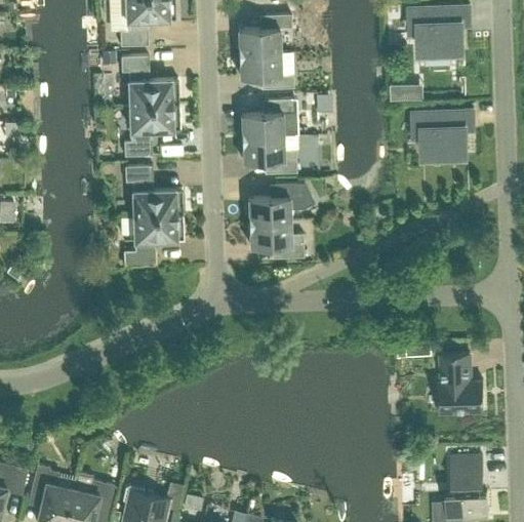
[(127,31),(120,31),(121,46),(149,45),(148,21),(176,19),(175,0),(125,0),(127,22),(127,31)]
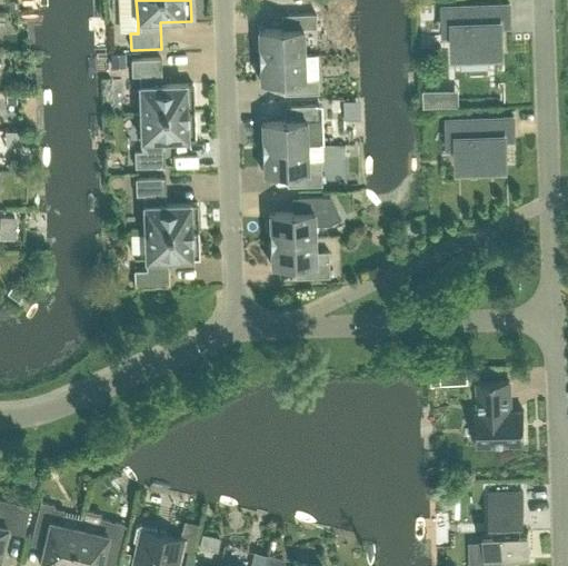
[(455,53),(462,53),(462,68),(489,68),(489,52),(504,52),(502,23),(510,23),(511,23),(511,7),(445,9),(445,32),(454,32),(455,53)]
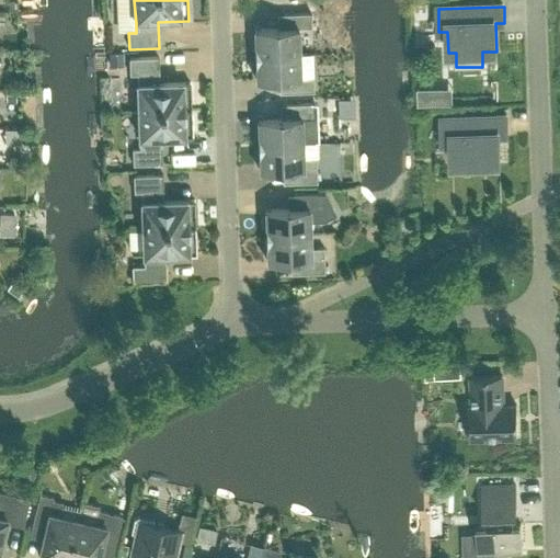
[(255,45),(255,57),(299,55),(298,30),(312,30),(311,15),(283,16),(284,30),(254,31),(255,45)]
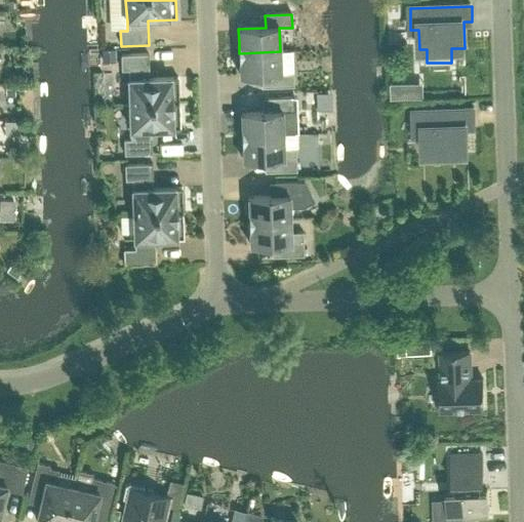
[(103,65),(114,64),(114,51),(102,52),(103,65)]
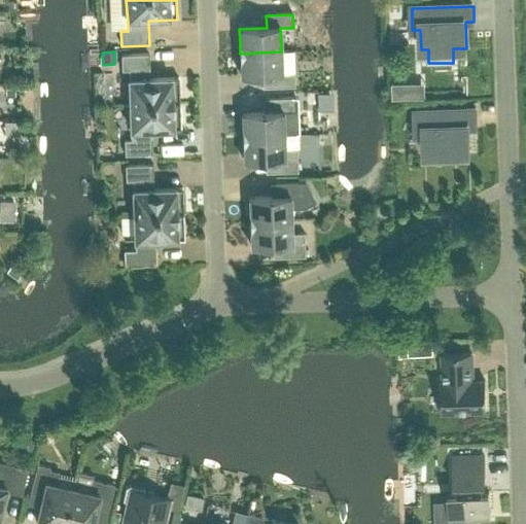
[(294,75),(282,75),(281,51),(240,54),(240,64),(241,77),(268,76),(269,90),(295,89),(294,75)]
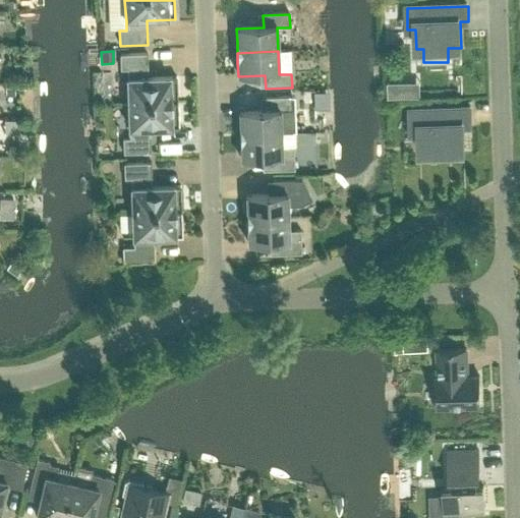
[(120,56),(121,71),(128,71),(128,80),(129,105),(178,104),(177,78),(149,79),(148,55),(120,56)]
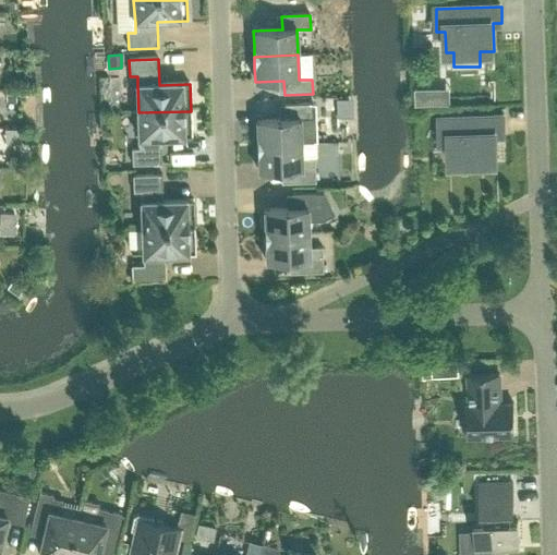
[(7,92),(7,101),(17,101),(16,91),(7,92)]
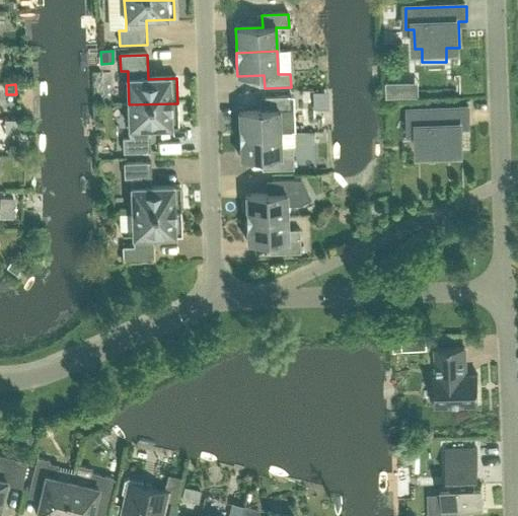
[(239,126),(239,136),(280,135),(280,122),(292,121),(291,97),(265,98),(266,112),(238,113),(239,126)]
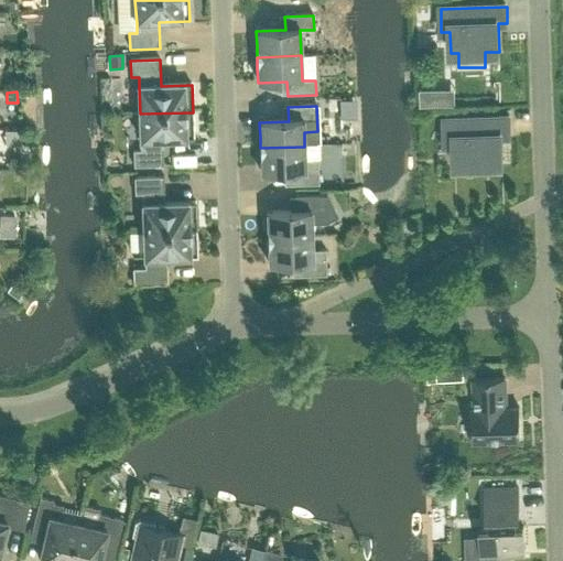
[(140,114),(140,141),(141,141),(141,151),(133,151),(133,168),(164,166),(163,140),(194,139),(193,112),(140,114)]
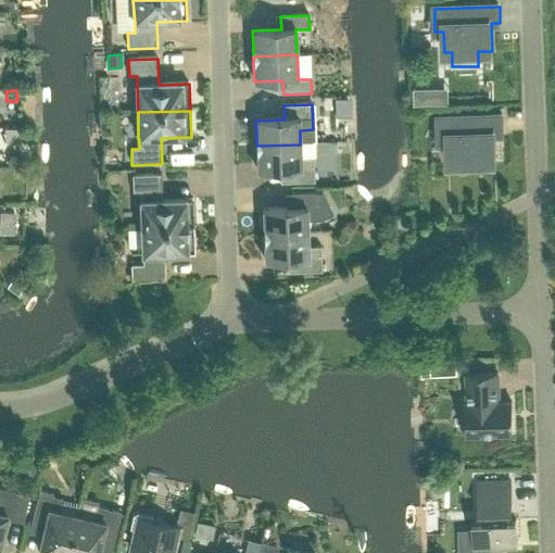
[(468,166),(477,166),(480,162),(496,161),(495,134),(502,134),(504,134),(503,116),(438,118),(439,142),(448,141),(448,163),(464,162),(468,166)]
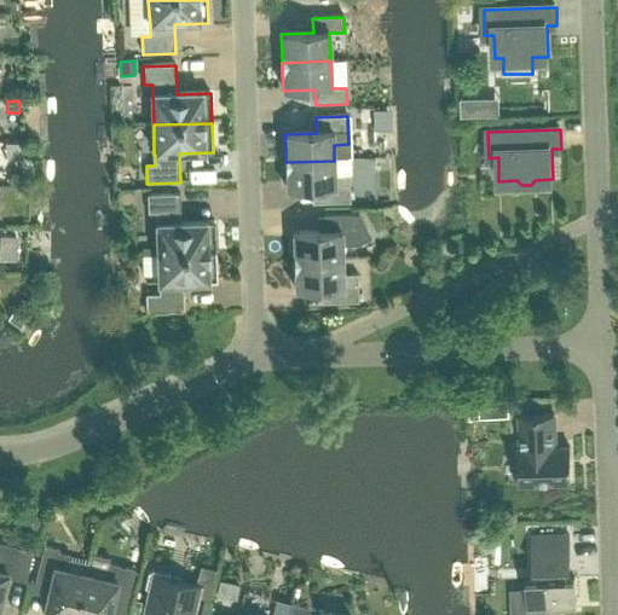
[(286,162),(286,175),(287,191),(318,190),(319,204),(351,203),(350,175),(335,177),(334,161),(286,162)]
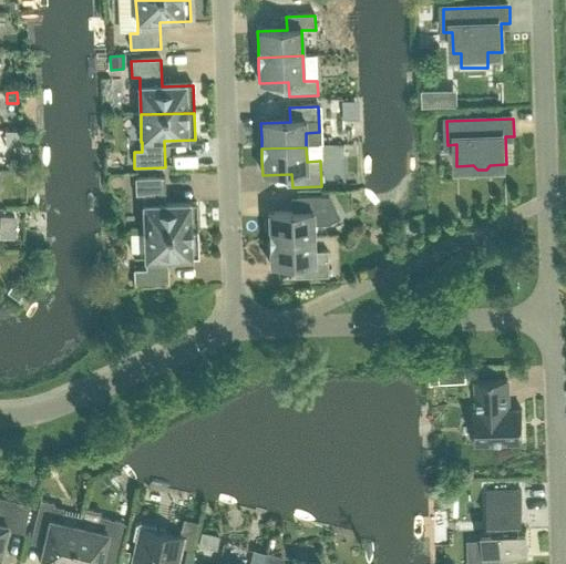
[(144,206),(144,234),(198,232),(197,204),(166,205),(165,178),(135,180),(135,196),(143,196),(144,206)]
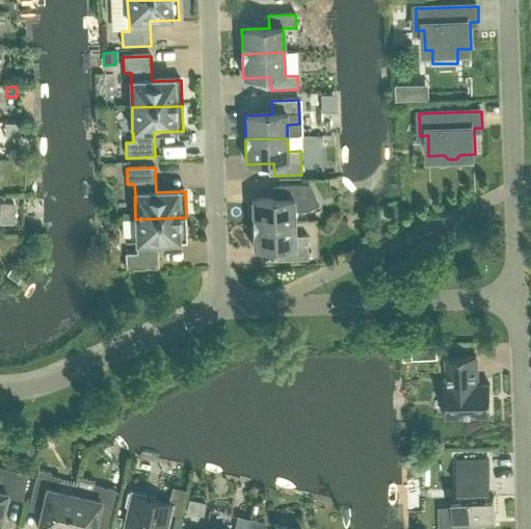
[(253,214),(251,214),(253,226),(294,223),(294,212),(309,212),(319,206),(309,186),(279,187),(280,200),(251,201),(253,214)]
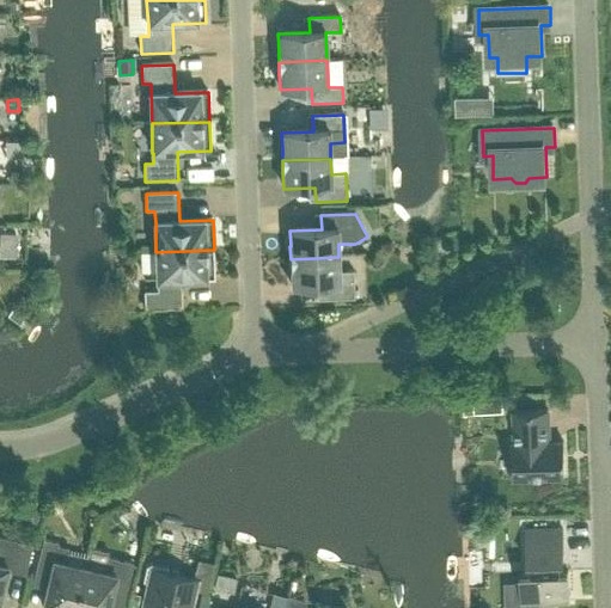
[(156,252),(157,281),(158,281),(158,293),(145,293),(145,311),(182,309),(182,281),(215,280),(214,250),(156,252)]
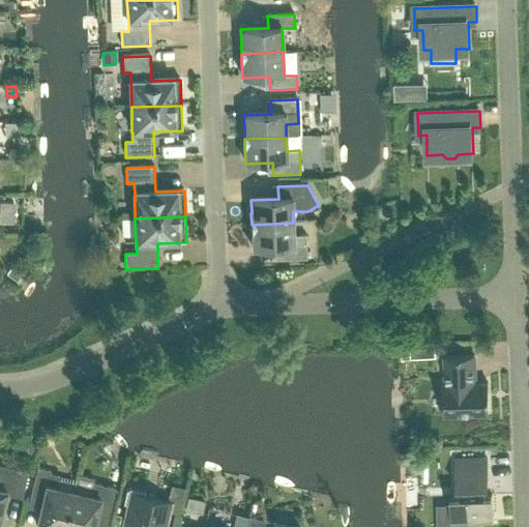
[(306,236),(294,236),(293,223),(252,225),(252,235),(253,249),(280,247),(281,261),(307,260),(306,236)]
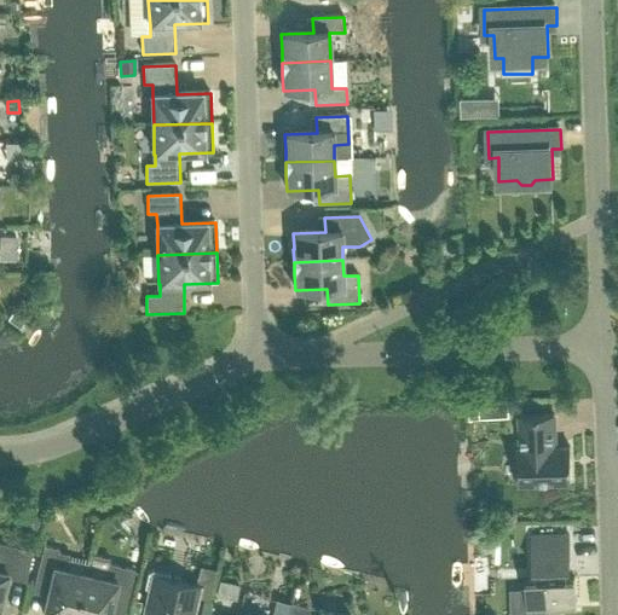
[(496,407),(496,419),(510,419),(510,406),(496,407)]
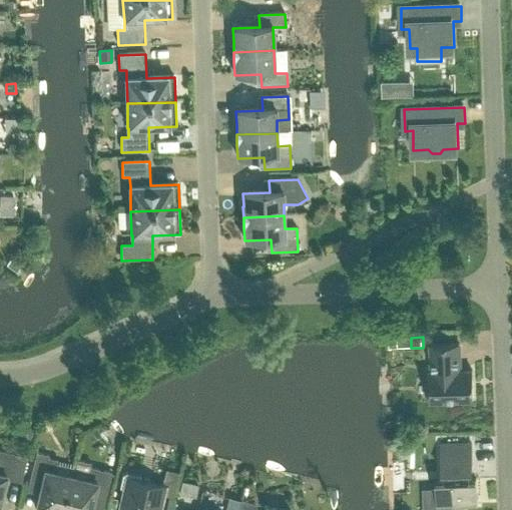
[(430,374),(431,403),(475,401),(474,373),(461,373),(460,346),(432,347),(433,374),(430,374)]
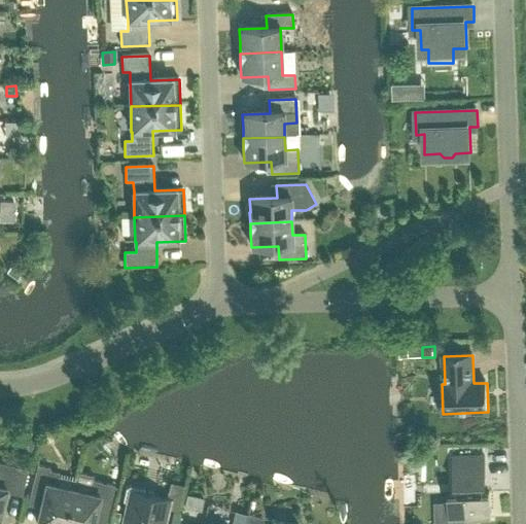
[(483,486),(487,486),(486,457),(454,459),(455,487),(459,487),(460,494),(450,495),(451,521),(467,521),(467,523),(479,523),(479,520),(491,520),(490,493),(483,493),(483,486)]
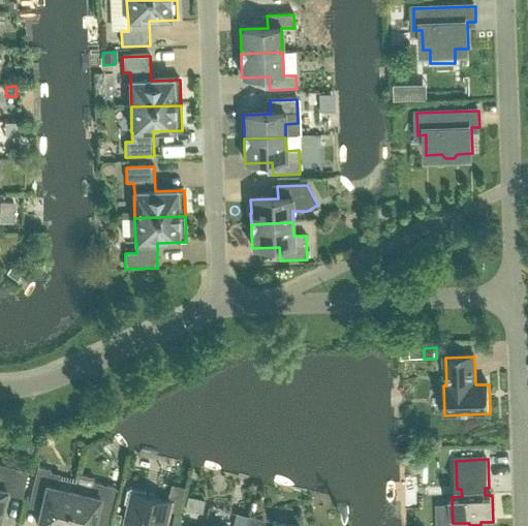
[(28,472),(0,465),(0,518),(6,494),(22,498),(28,472)]
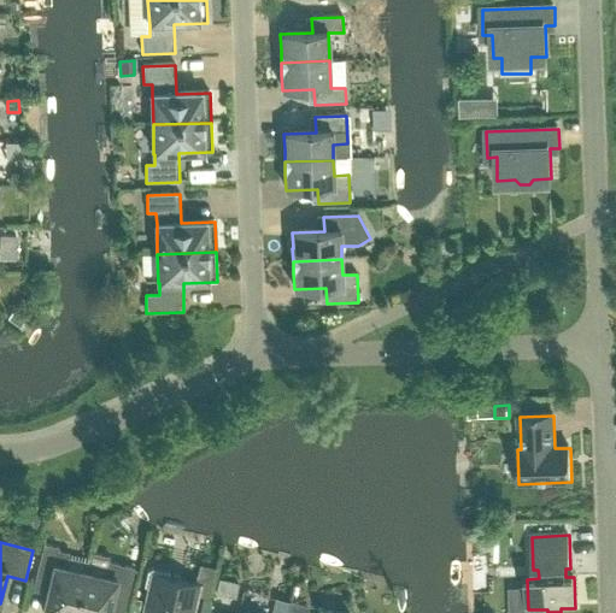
[(59,548),(45,546),(35,583),(50,587),(44,612),(76,612),(86,573),(65,569),(69,554),(58,552),(59,548)]
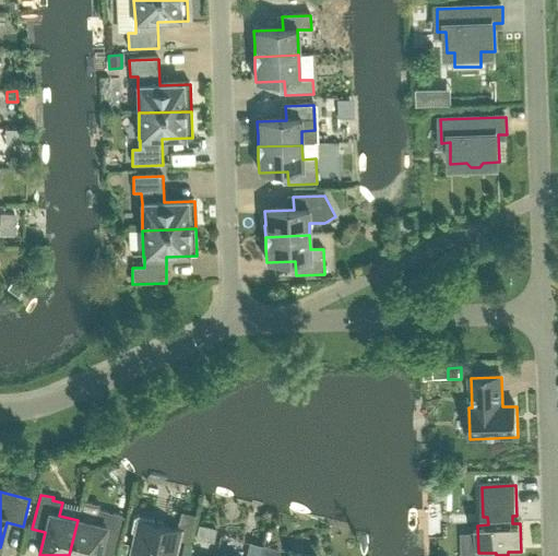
[(203,503),(196,537),(213,541),(221,507),(203,503)]
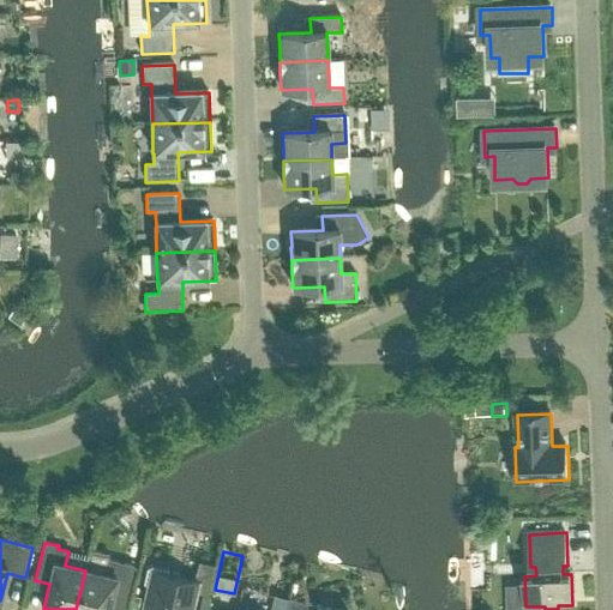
[(108,561),(106,575),(85,571),(76,609),(109,609),(112,598),(126,602),(133,567),(108,561)]
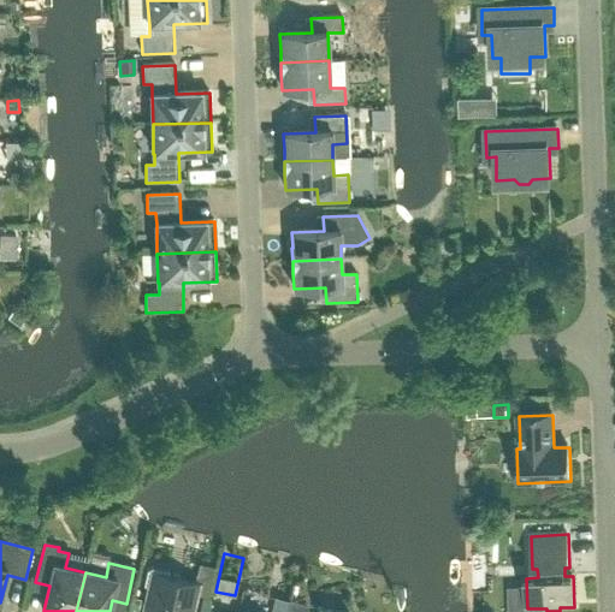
[(203,582),(200,596),(208,599),(216,569),(200,565),(196,580),(203,582)]
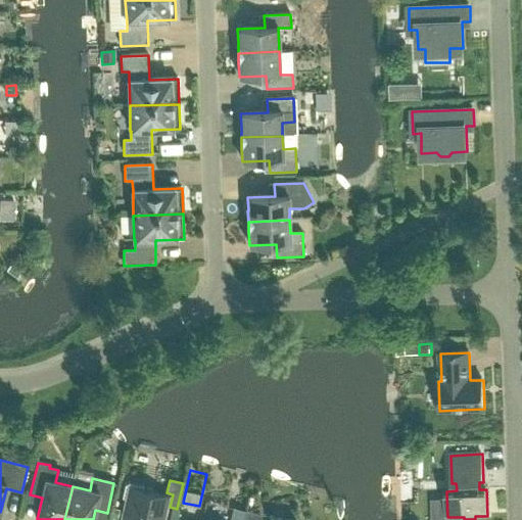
[(123,499),(127,500),(122,519),(163,519),(169,498),(143,491),(144,487),(129,484),(126,486),(123,499)]
